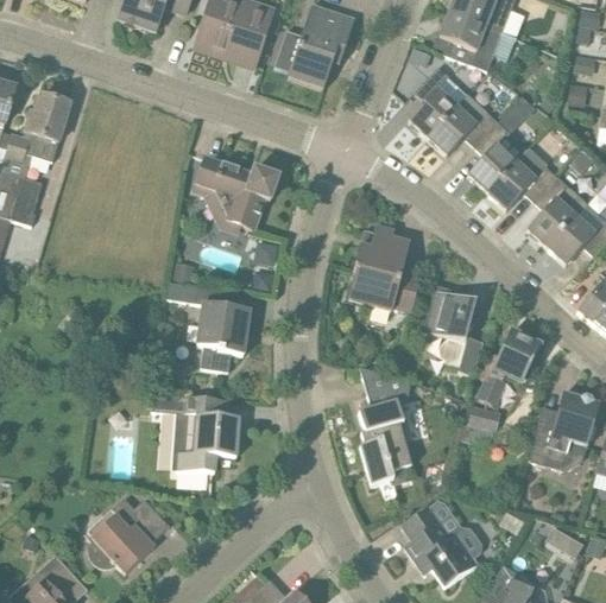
[(127,0),(120,20),(157,32),(165,6),(188,14),(193,0),(127,0)]
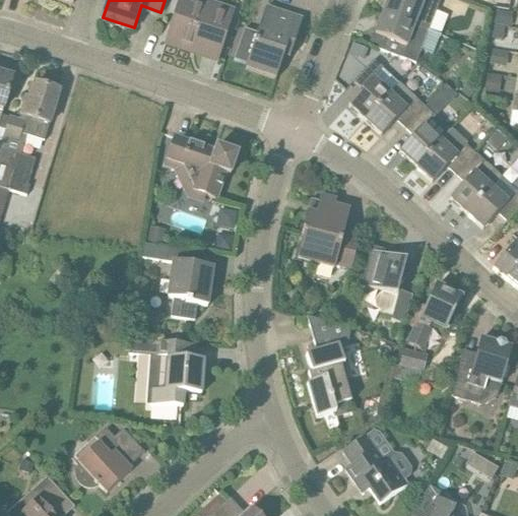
[(218,56),(234,10),(204,0),(182,0),(169,40),(218,56)]
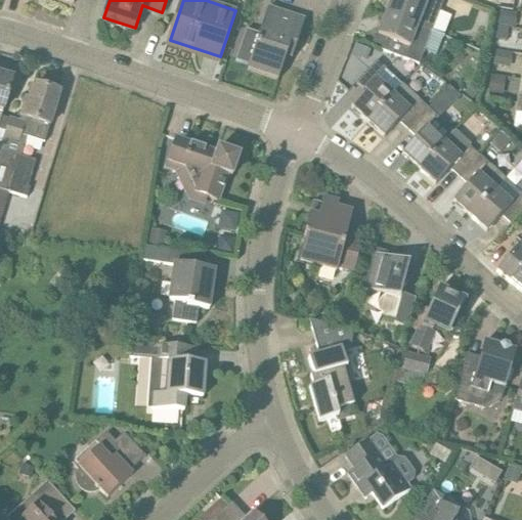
[(392,0),(388,10),(434,30),(445,0),(392,0)]
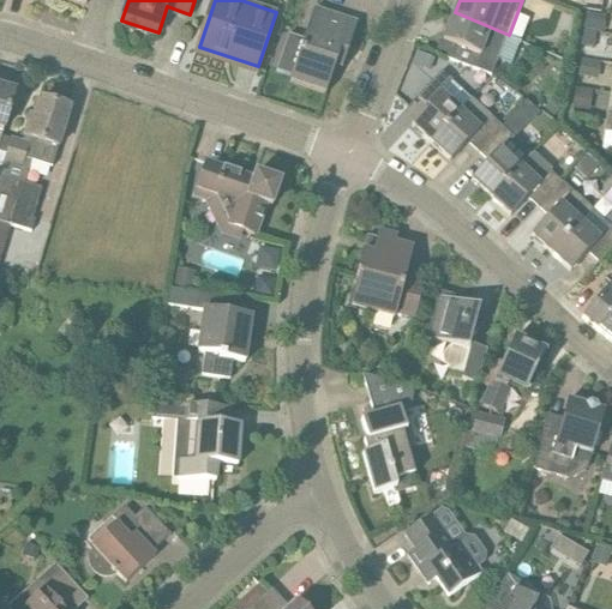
[(345,66),(360,20),(317,5),(292,78),(329,90),(337,64),(345,66)]
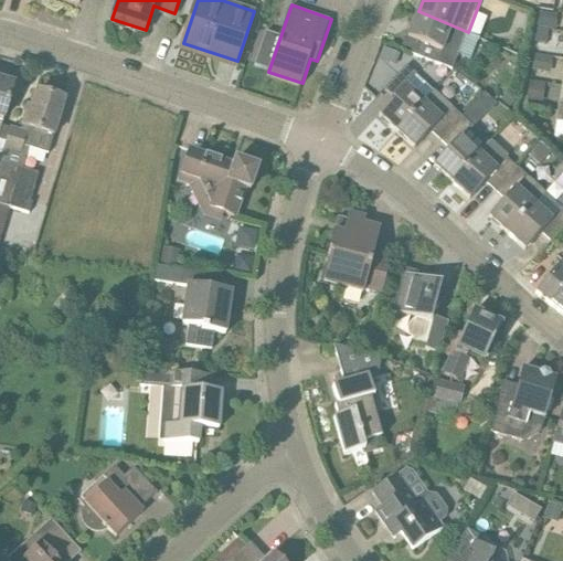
[(559,28),(561,13),(542,10),(540,24),(559,28)]
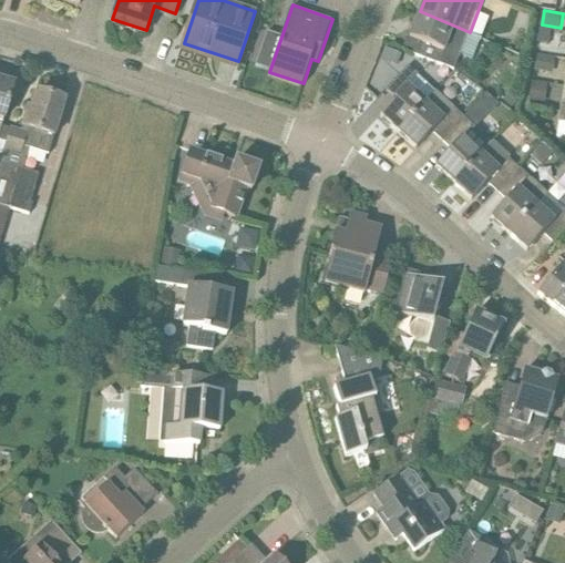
[(456,68),(470,32),(420,11),(411,34),(420,39),(415,51),(456,68)]
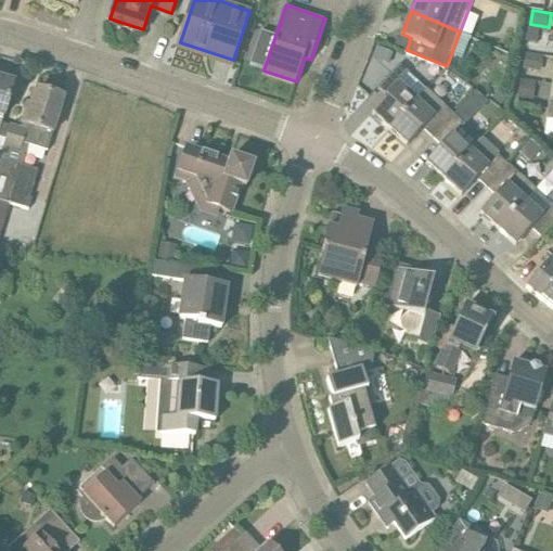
[(543,69),(545,55),(528,52),(525,66),(543,69)]
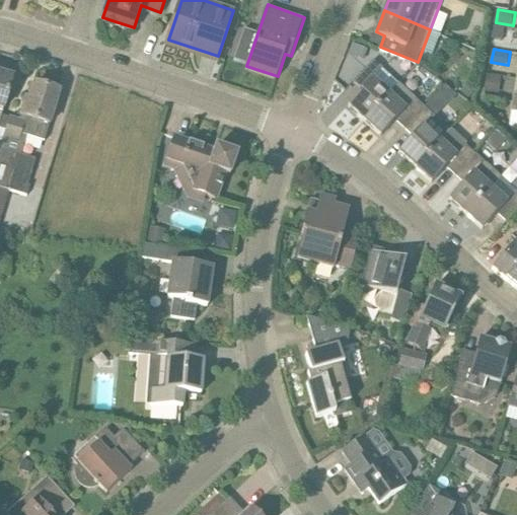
[(366,118),(391,92),(374,77),(384,67),(375,58),(355,79),(364,87),(350,102),(366,118)]
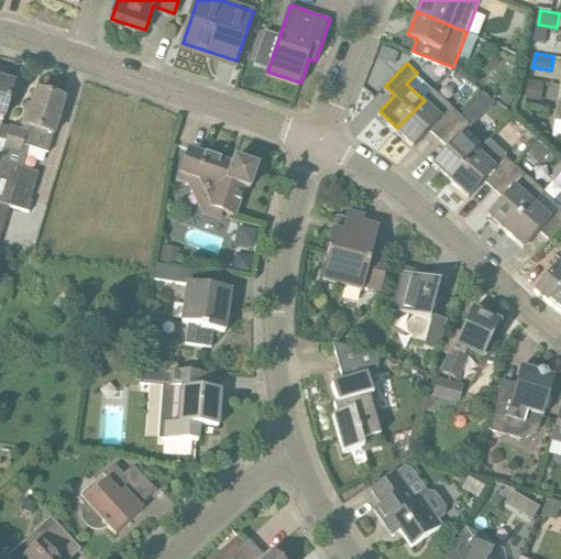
[(0,129),(4,117),(15,80),(0,75),(0,129)]
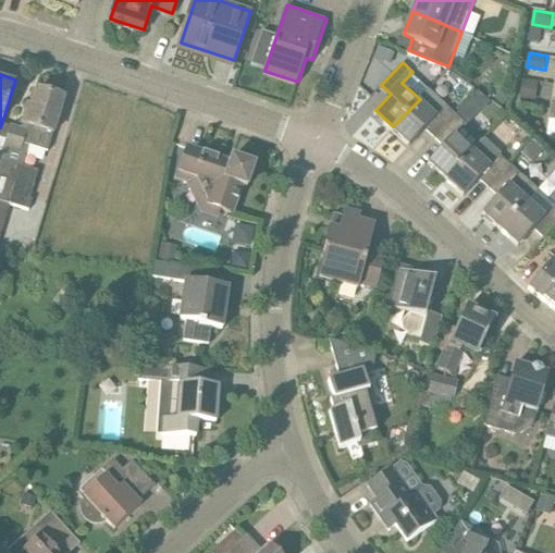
[(537,98),(540,80),(525,78),(522,96),(537,98)]
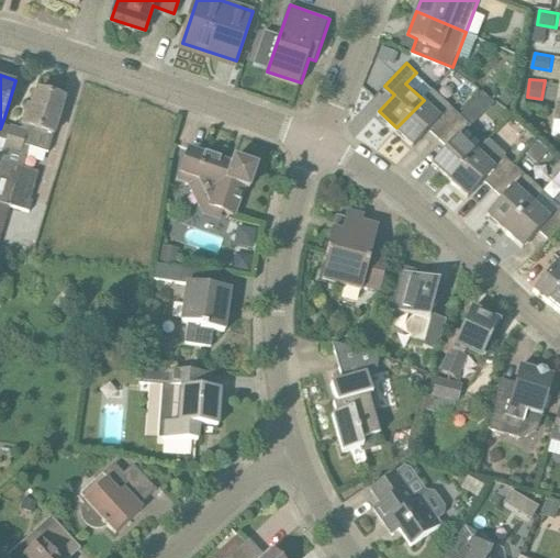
[(13,120),(7,144),(28,151),(30,144),(51,151),(66,96),(38,87),(33,103),(29,102),(23,122),(13,120)]
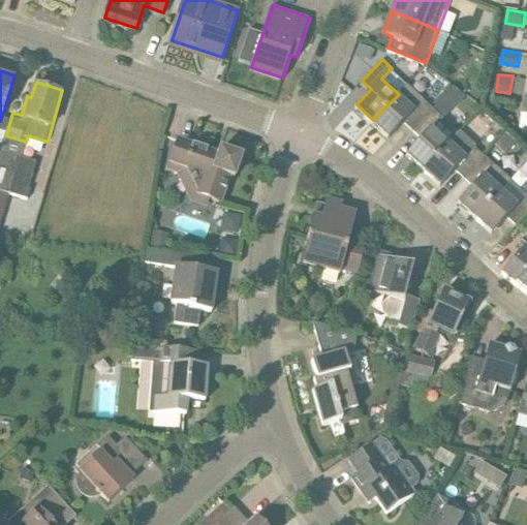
[(413,128),(434,106),(408,83),(399,94),(373,120),(390,136),(405,120),(413,128)]
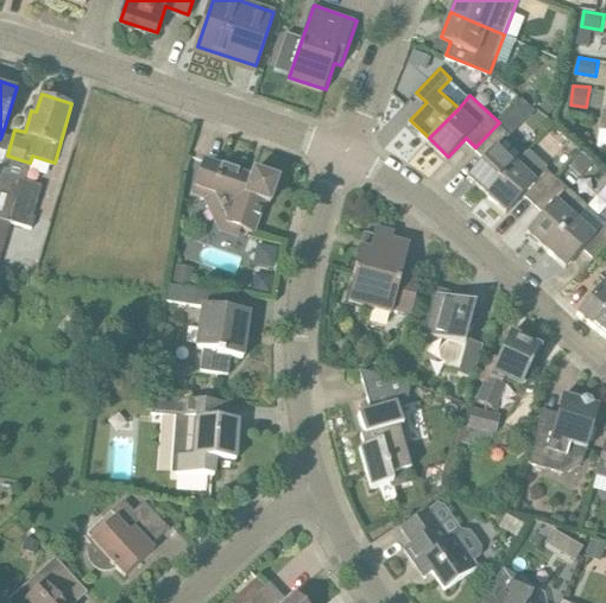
[(551,113),(560,102),(549,95),(542,105),(551,113)]
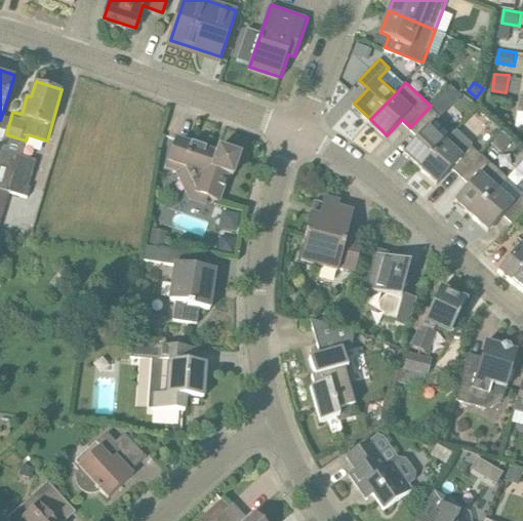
[(456,104),(464,95),(452,85),(445,93),(456,104)]
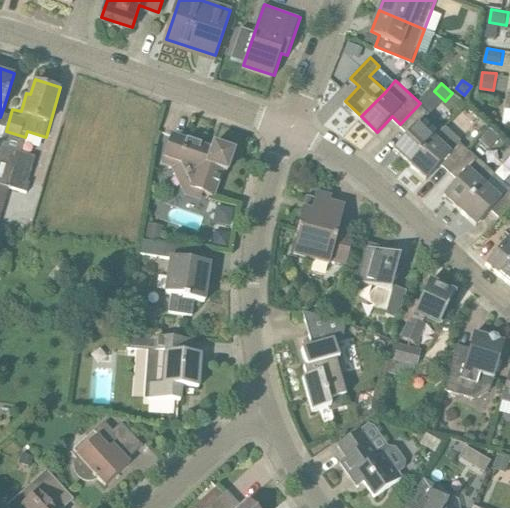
[(411,163),(445,126),(420,103),(400,124),(409,132),(395,148),(411,163)]
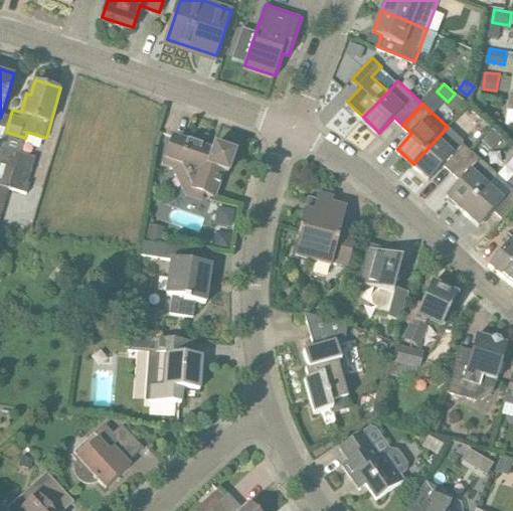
[(453,171),(473,150),(448,127),(413,164),(430,179),(445,163),(453,171)]
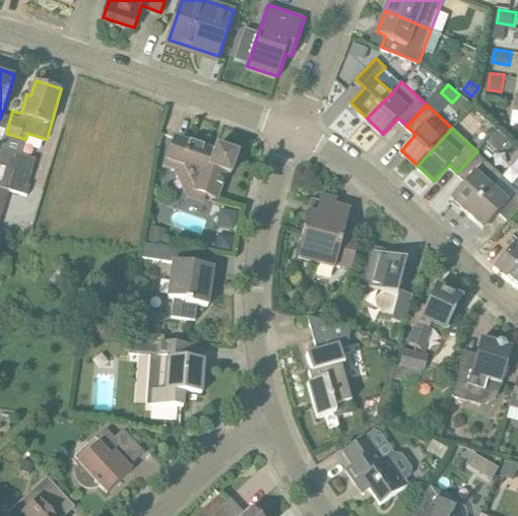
[(216,148),(176,134),(167,164),(176,167),(181,178),(188,175),(195,189),(218,197),(227,171),(232,172),(239,151),(217,144),(216,148)]
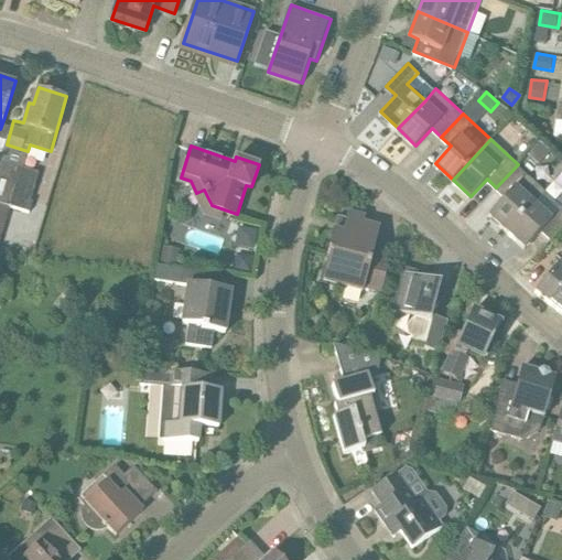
[(0,200),(31,210),(34,198),(32,197),(40,171),(3,160),(0,169),(0,200)]
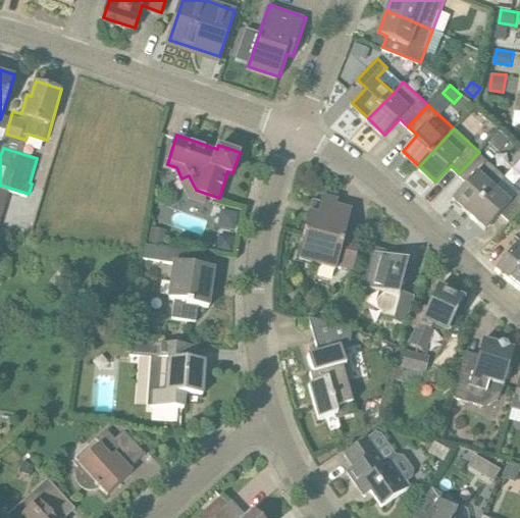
[(470,213),(496,187),(505,175),(479,152),(459,173),(468,182),(454,198),(470,213)]
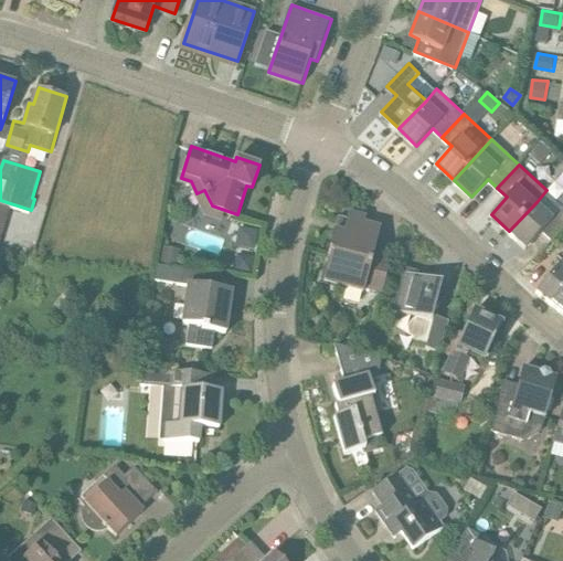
[(554,218),(537,202),(509,231),(527,247),(543,230),(552,240),(562,228),(562,209),(554,218)]
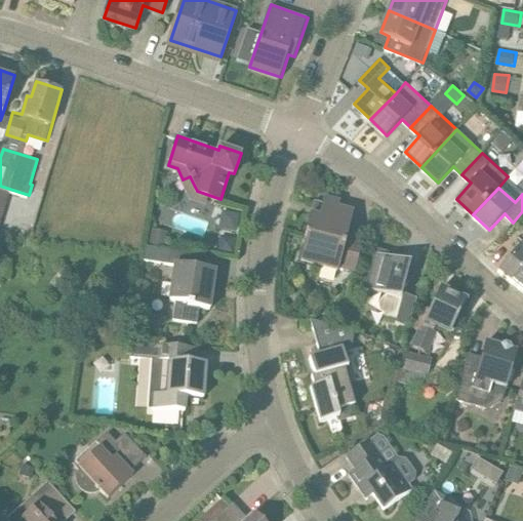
[(339,205),(342,199),(325,195),(323,200),(315,198),(306,234),(308,235),(302,258),(338,269),(339,266),(356,270),(364,238),(349,233),(355,209),(339,205)]
